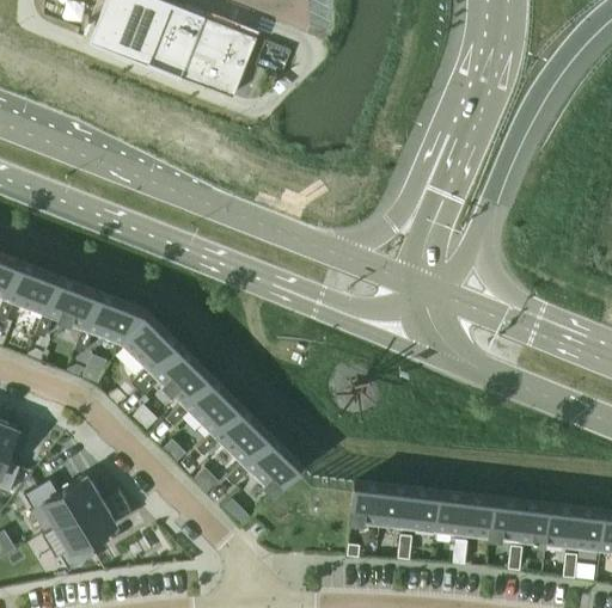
[(160,0),(121,0),(103,47),(179,77),(232,97),(256,37),(160,0)]
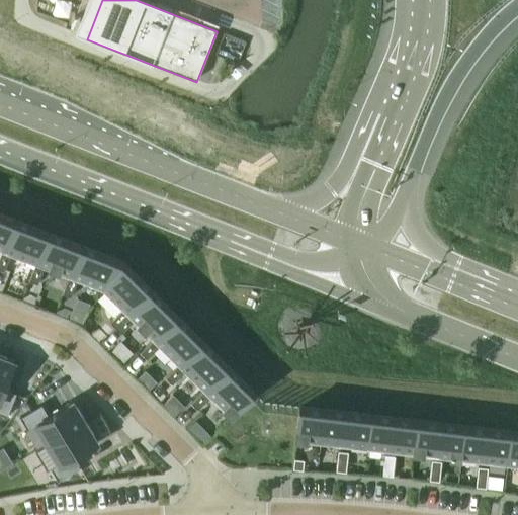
[(13,227),(15,223),(0,217),(0,253),(2,254),(3,254),(13,227)]
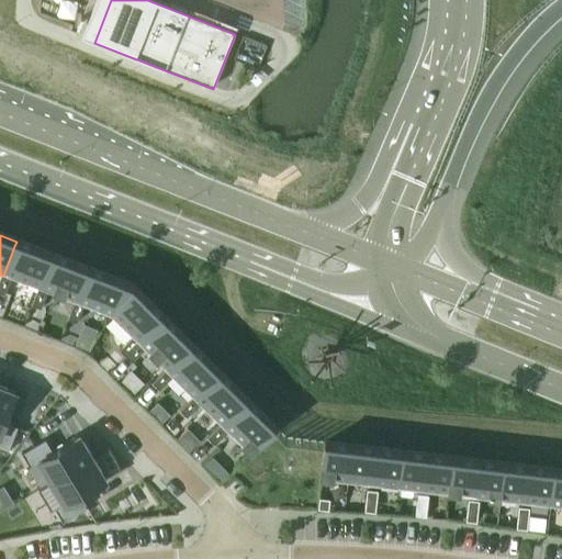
[(51,260),(53,256),(17,242),(14,246),(3,276),(2,276),(0,280),(0,295),(4,298),(11,279),(38,289),(40,290),(51,260)]
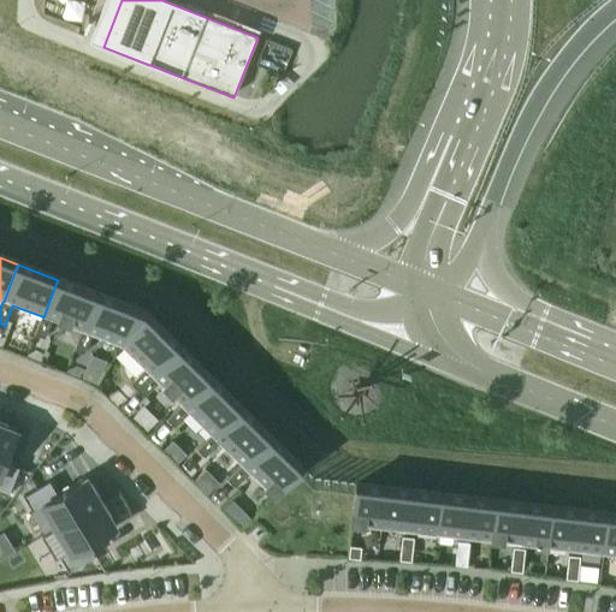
[(95,301),(98,296),(58,280),(55,285),(43,318),(42,316),(34,337),(43,340),(52,321),(82,332),(83,333),(95,301)]
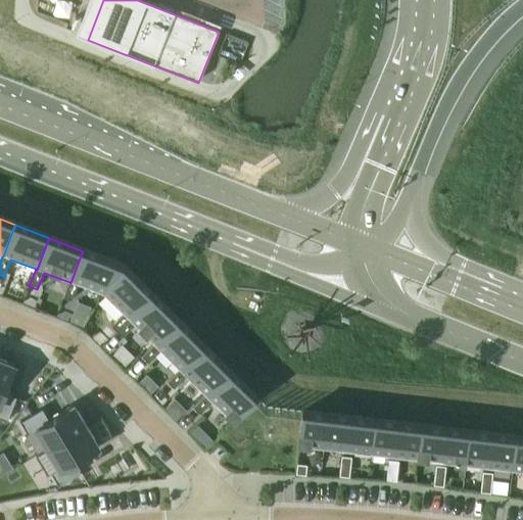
[(116,273),(121,266),(83,251),(81,255),(70,283),(69,282),(62,299),(72,302),(78,286),(103,295),(116,273)]
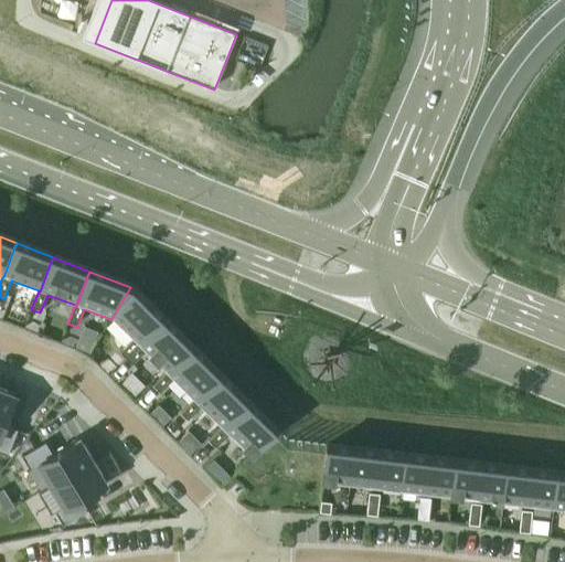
[(160,327),(164,321),(130,287),(126,295),(112,319),(134,340),(119,354),(126,361),(145,341),(160,327)]
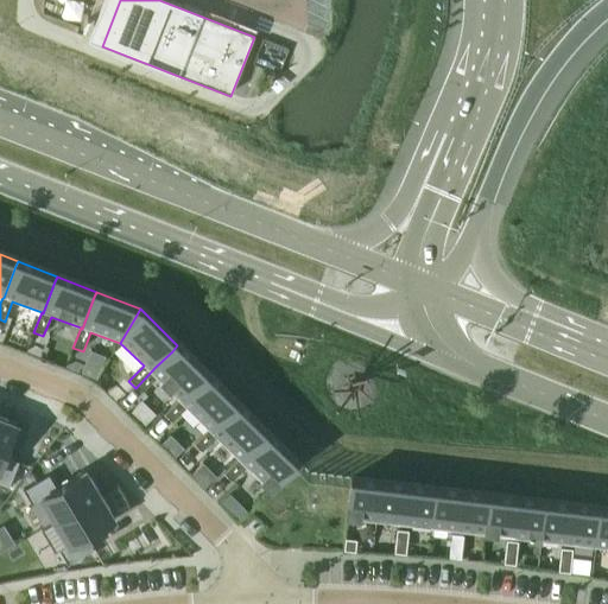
[(203,379),(207,375),(177,345),(172,351),(156,367),(135,388),(141,394),(157,380),(179,401),(181,402),(203,379)]
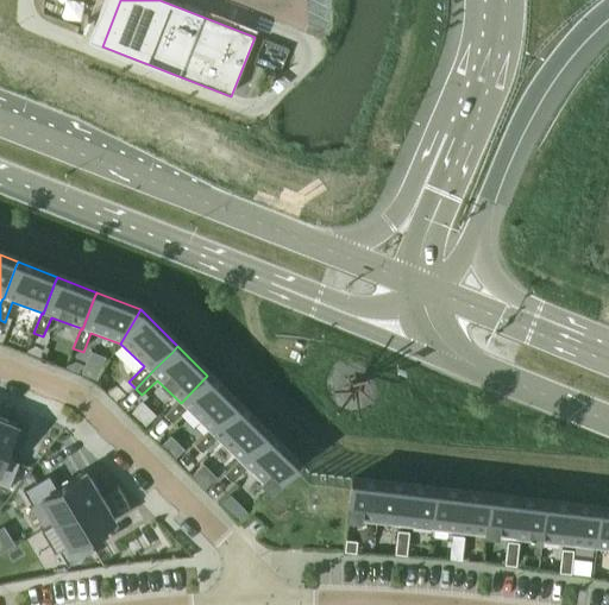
[(234,408),(237,405),(207,376),(203,379),(181,403),(180,402),(164,417),(173,424),(187,409),(209,432),(211,433),(234,408)]
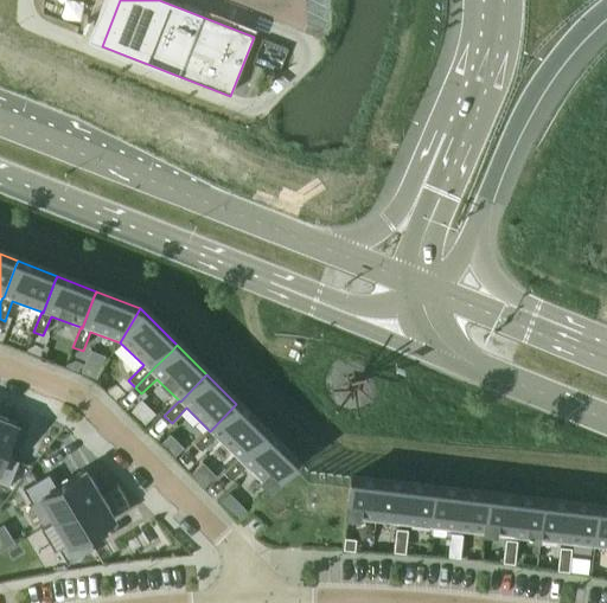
[(266,434),(267,434),(236,404),(234,406),(210,431),(209,430),(193,446),(202,453),(217,437),(238,460),(240,461),(266,434)]
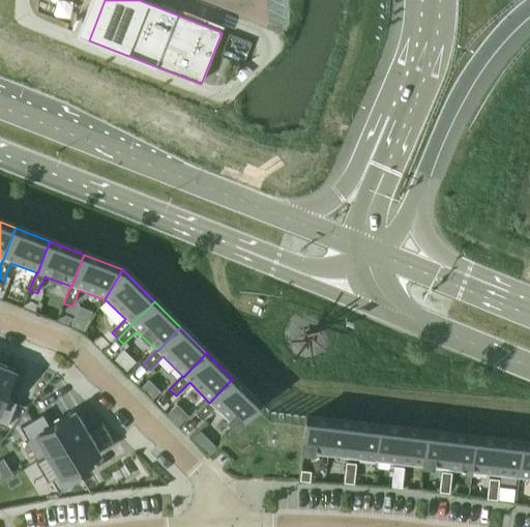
[(0,367),(0,426),(6,429),(16,405),(4,400),(15,373),(0,367)]
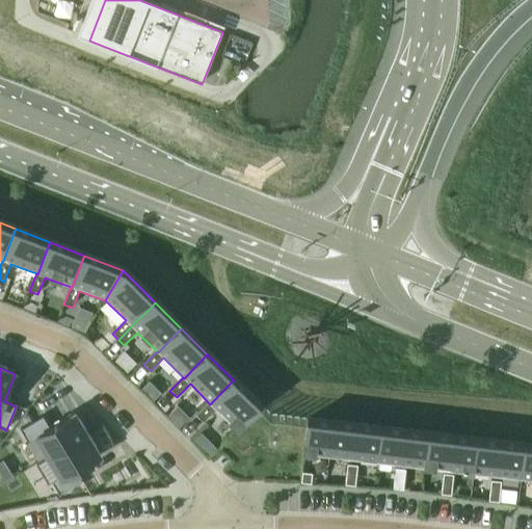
[(210,404),(209,403),(196,417),(203,423),(216,410),(237,431),(261,407),(249,396),(234,380),(233,380),(210,404)]
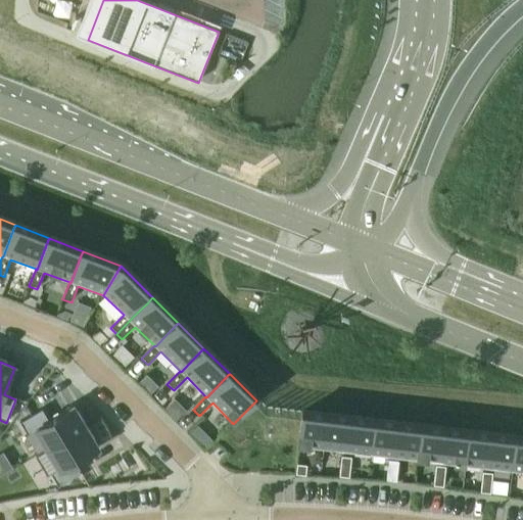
[(42,411),(19,424),(28,436),(36,431),(47,451),(86,428),(74,407),(48,422),(42,411)]
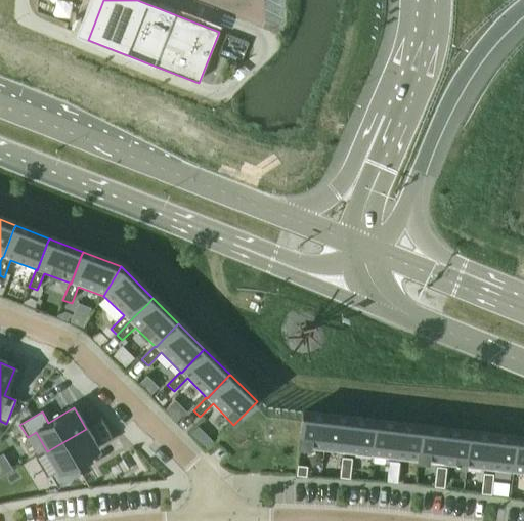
[(328,421),(328,418),(303,415),(303,418),(299,447),(323,450),(328,421)]
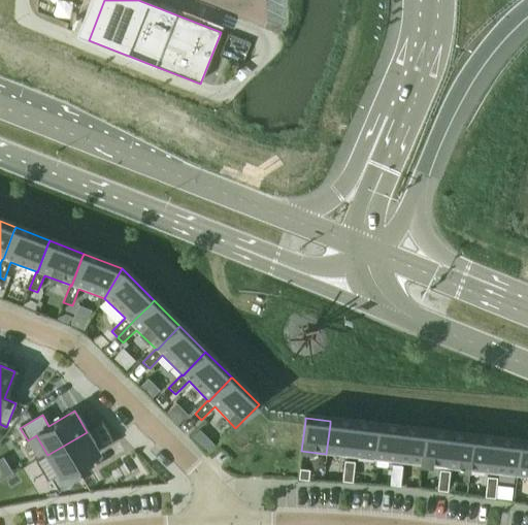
[(354,427),(354,424),(330,421),(330,424),(326,454),(350,457),(354,427)]
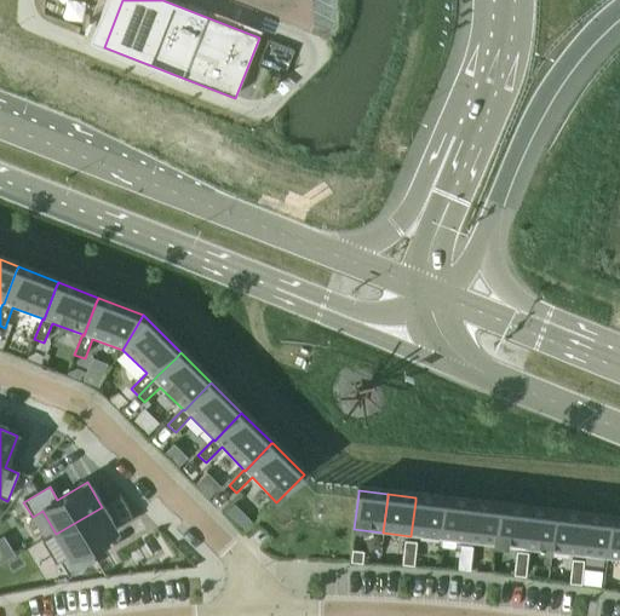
[(443,504),(443,500),(415,498),(415,501),(411,536),(438,539),(443,504)]
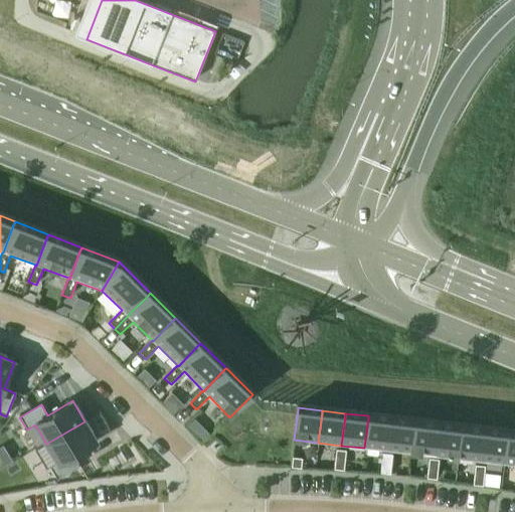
[(391,421),(391,418),(368,415),(368,418),(364,448),(388,451),(391,421)]
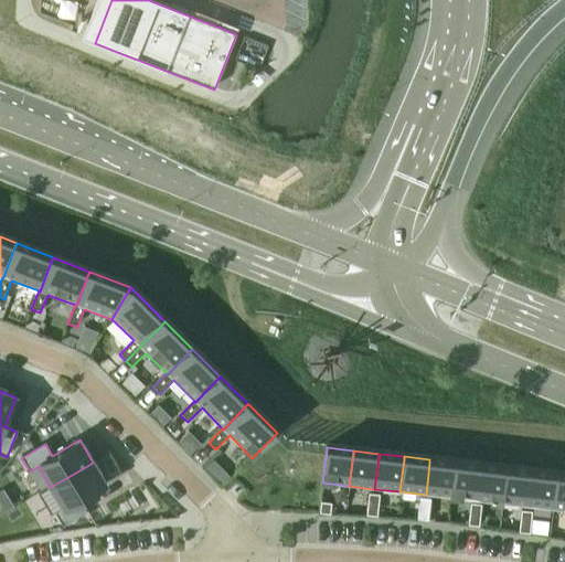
[(455,466),(455,463),(429,459),(429,463),(426,495),(451,498),(455,466)]
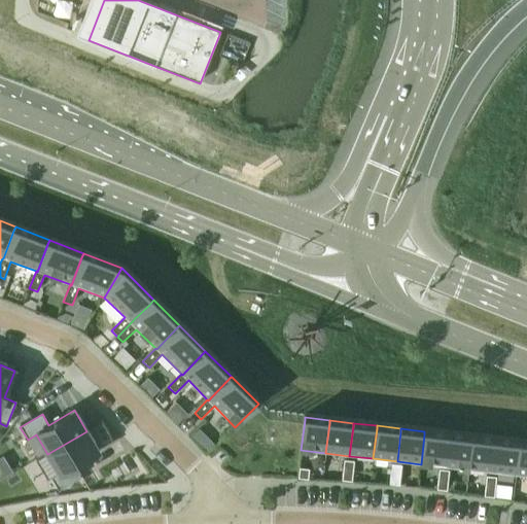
[(86,431),(47,454),(60,474),(51,479),(59,492),(66,487),(80,479),(74,467),(99,452),(86,431)]
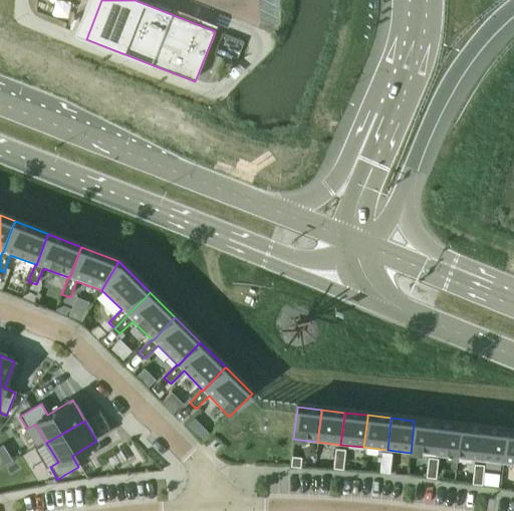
[(437,426),(437,423),(414,421),(414,424),(411,453),(434,455),(437,426)]
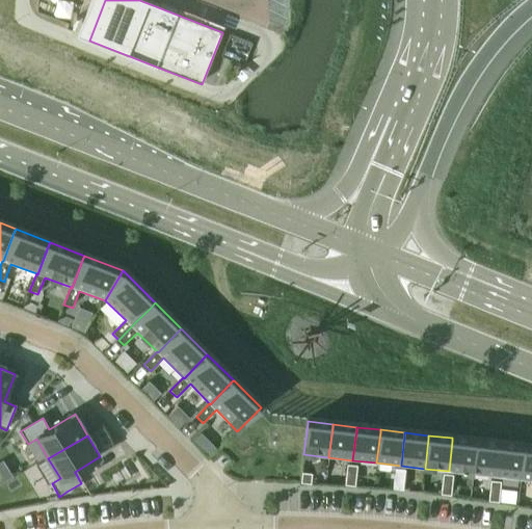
[(452,438),(449,471),(473,474),(476,441),(452,438)]
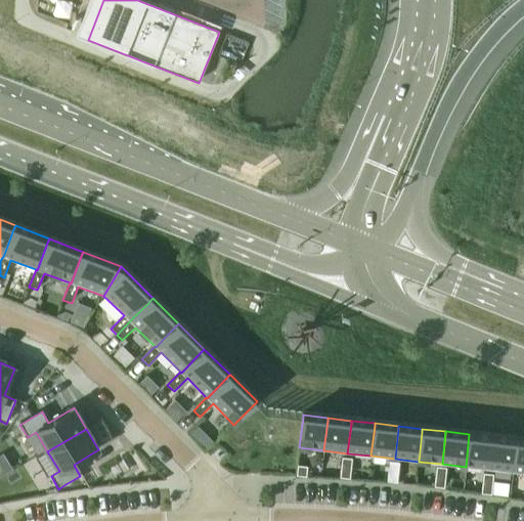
[(469,434),(466,467),(489,470),(492,437),(469,434)]
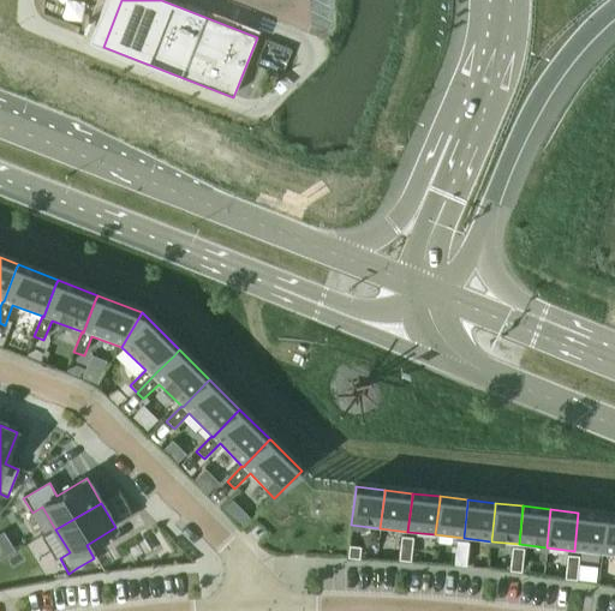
[(578,513),(574,551),(602,555),(605,515),(578,513)]
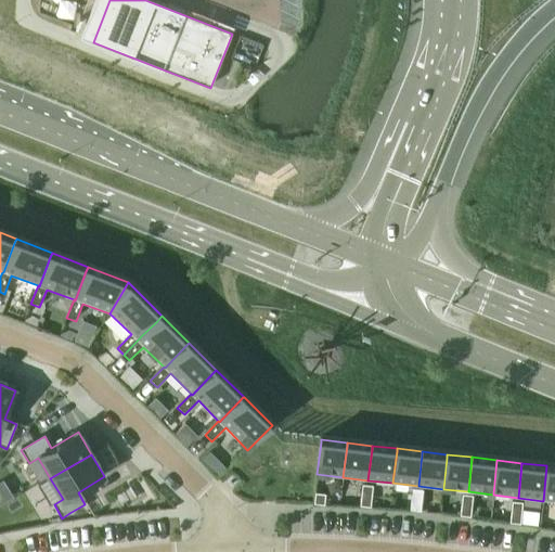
[(554,466),(546,465),(543,501),(554,501),(554,466)]
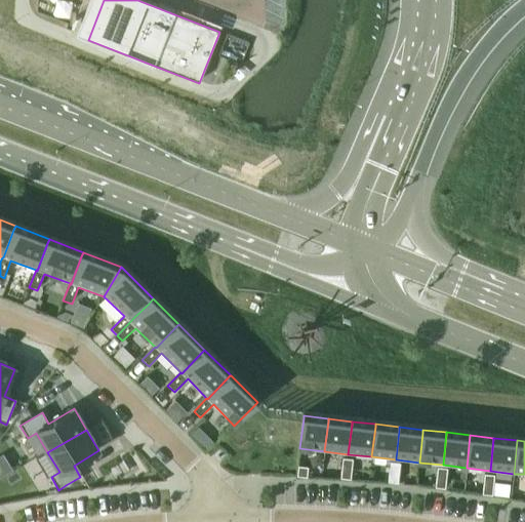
[(341,470),(351,471),(352,462),(342,460),(341,470)]
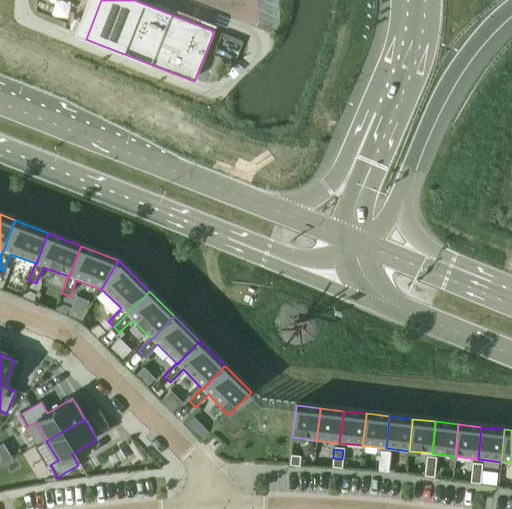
[(379,462),(389,463),(390,453),(380,452),(379,462)]
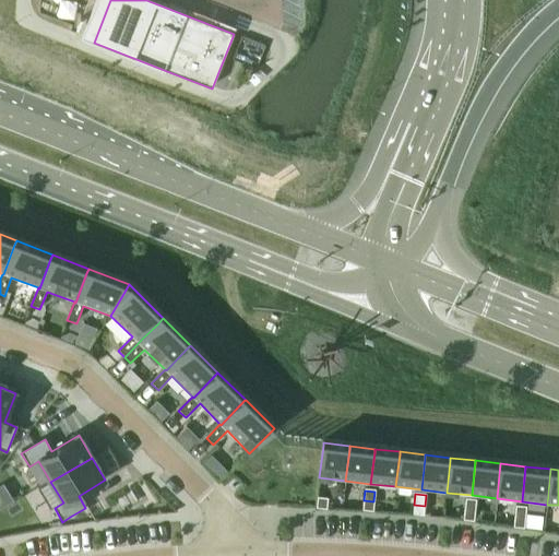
[(326,510),(328,499),(317,498),(316,509),(326,510)]
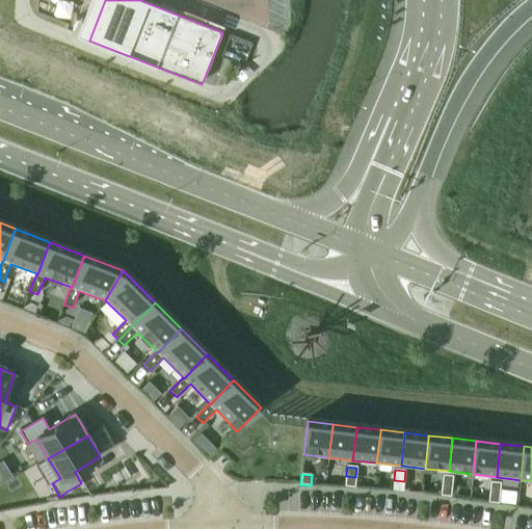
[(442,485),(452,486),(453,477),(443,475),(442,485)]
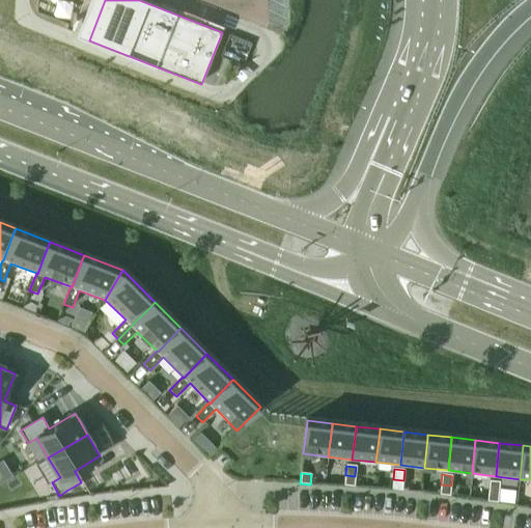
[(354,487),(355,476),(345,475),(344,485),(354,487)]
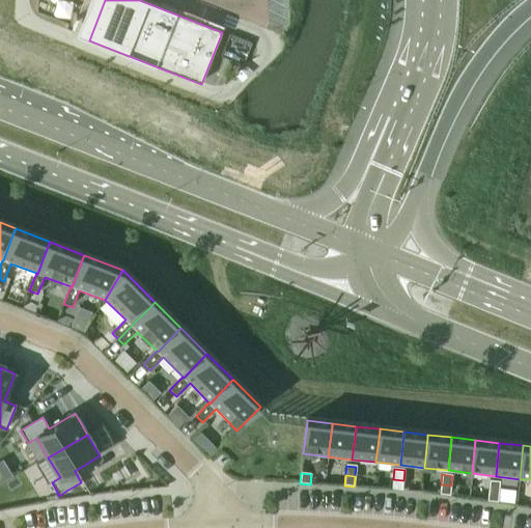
[(402,491),(403,480),(393,479),(392,490),(402,491)]
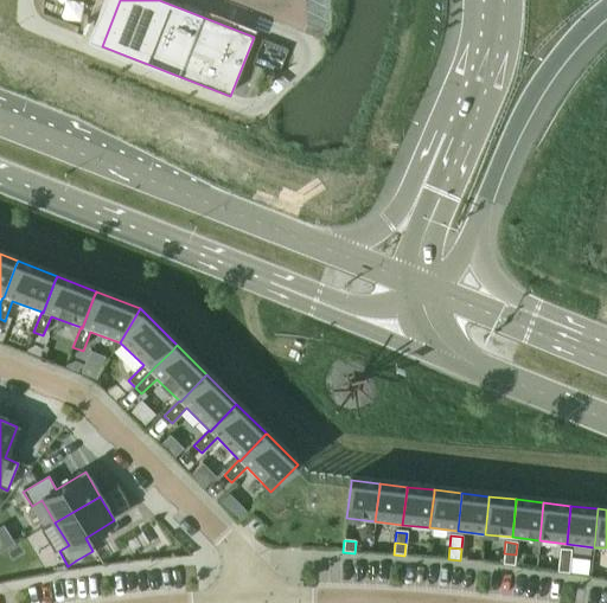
[(558,562),(570,563),(572,551),(560,550),(558,562)]
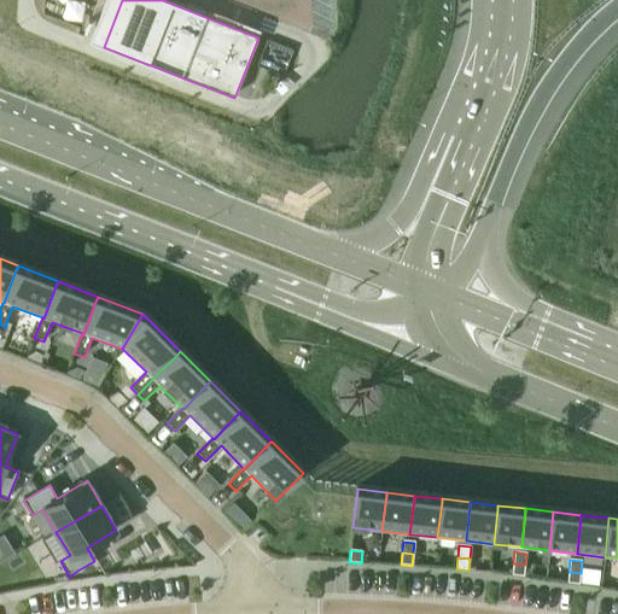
[(524,577),(525,565),(513,563),(512,576),(524,577)]
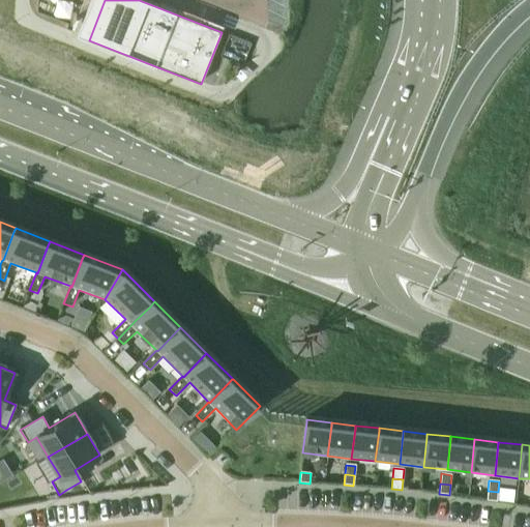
[(497,502),(498,492),(488,491),(487,501),(497,502)]
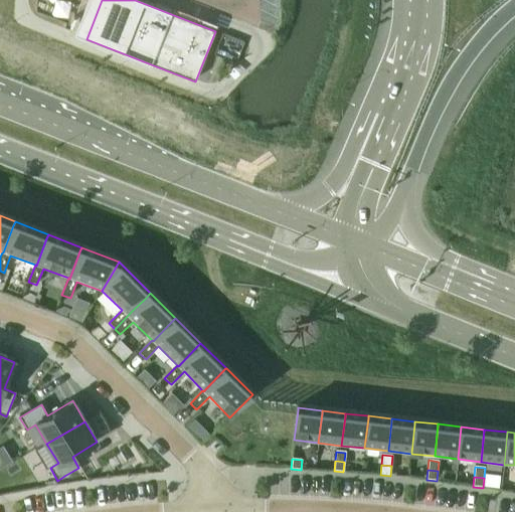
All buildings are outlined.
